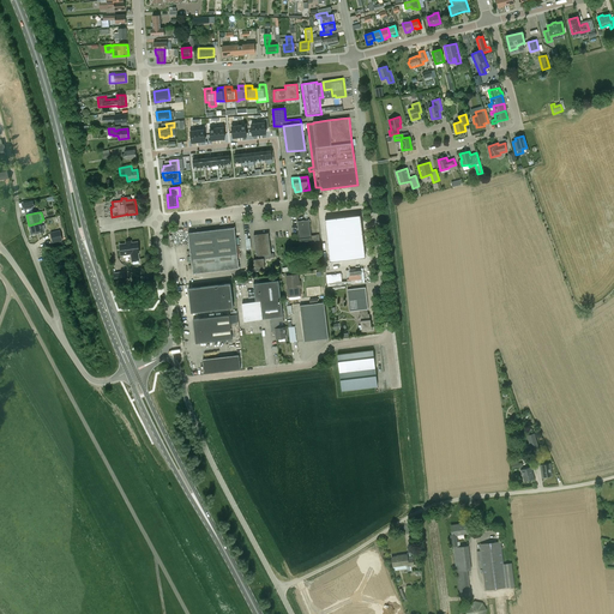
[(361,215),(325,220),(331,266),(367,263),(361,215)]
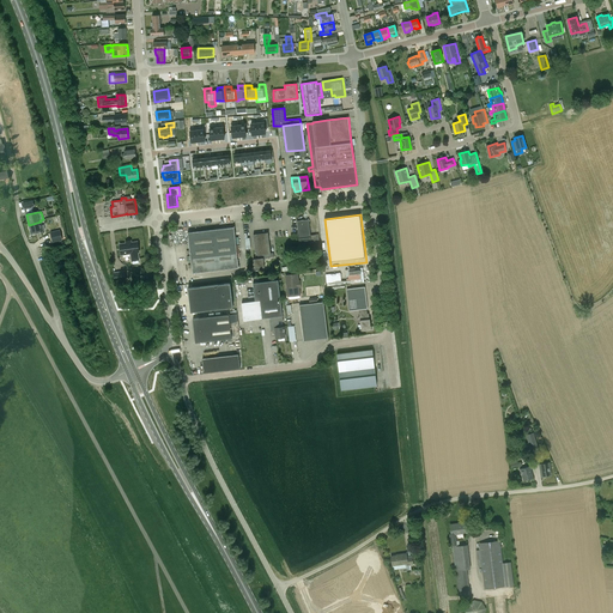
[(310,235),(309,219),(297,222),(301,250),(313,249),(311,246),(316,244),(317,249),(320,248),(319,234),(310,235)]
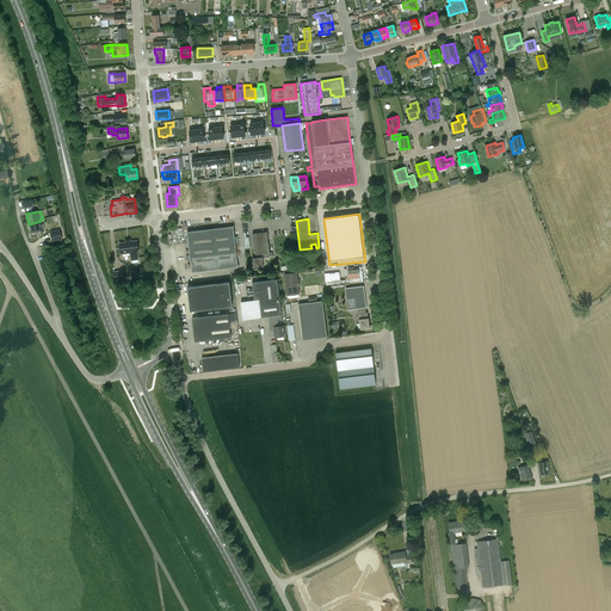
[(43,230),(41,221),(29,224),(31,234),(43,230)]
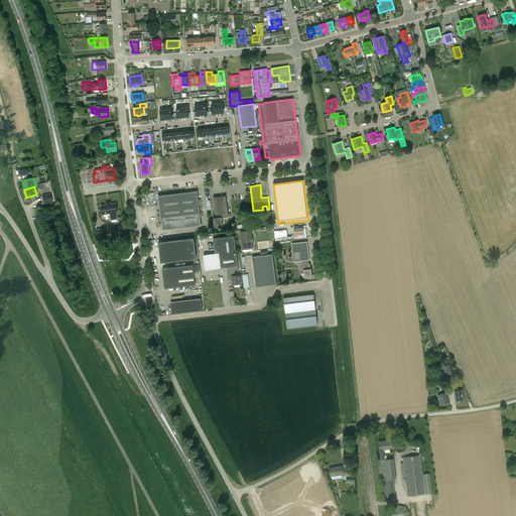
[(162,230),(201,226),(197,191),(158,196),(162,230)]
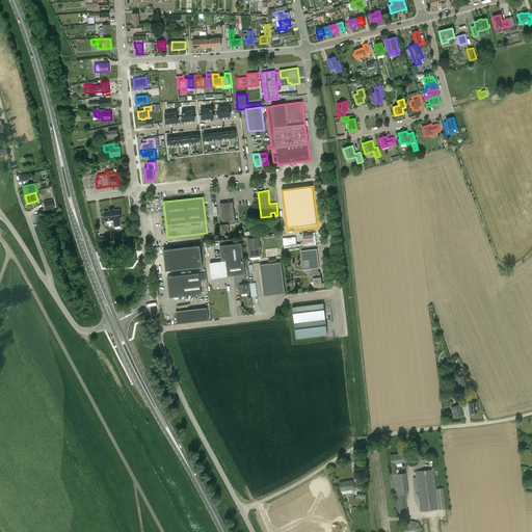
[(54,208),(52,202),(52,200),(44,202),(45,204),(46,210),(54,208)]
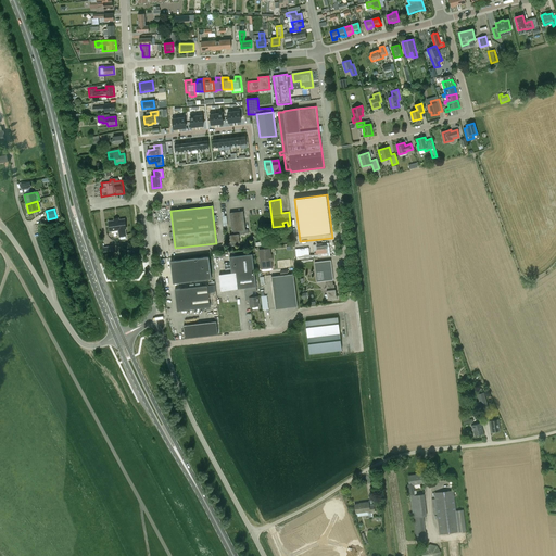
[(248,229),(245,230),(243,211),(229,213),(232,231),(234,231),(234,235),(230,235),(231,245),(236,244),(235,243),(240,242),(239,235),(249,232),(248,229)]
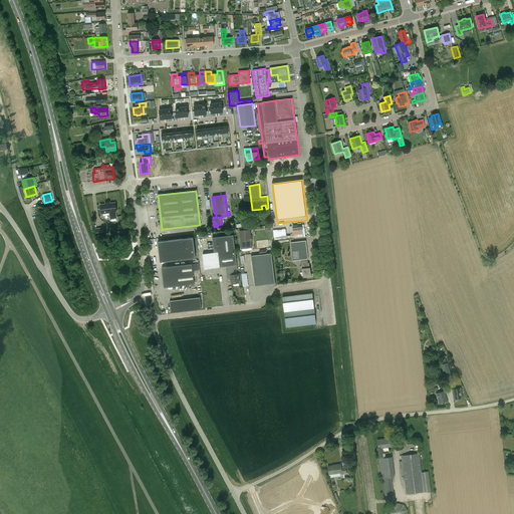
[(101,214),(109,213),(110,219),(116,218),(115,212),(116,212),(115,203),(100,205),(101,214)]
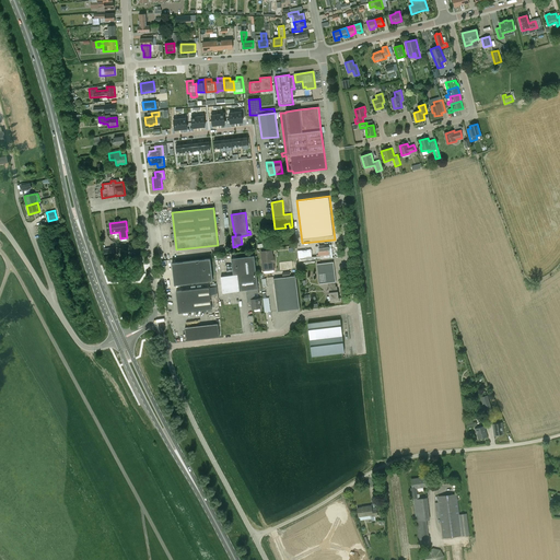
[(115,247),(104,248),(105,257),(116,256),(115,247)]
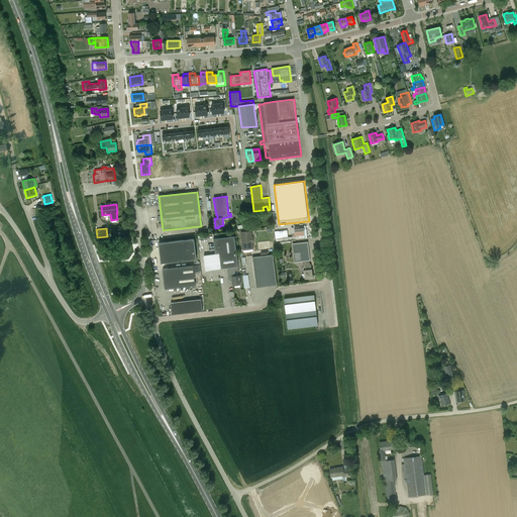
[(243,249),(248,249),(248,246),(252,246),(250,231),(241,233),(243,249)]
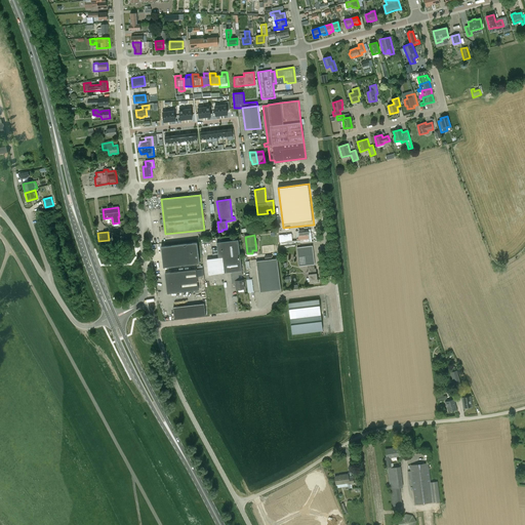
[(223,257),(225,273),(231,272),(232,284),(236,283),(237,290),(244,289),(243,280),(239,280),(239,275),(242,275),(238,240),(216,242),(218,258),(223,257)]
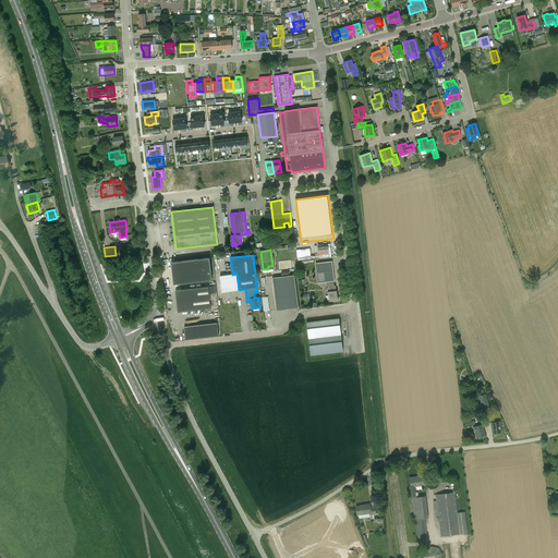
[(173,284),(213,280),(209,257),(171,263),(173,284)]
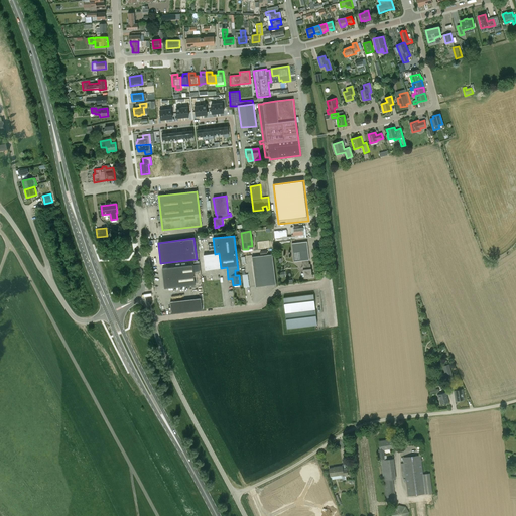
[(309,264),(308,260),(309,260),(307,242),(292,244),(294,262),(302,261),(303,269),(304,278),(312,277),(311,268),(310,268),(310,264),(309,264)]
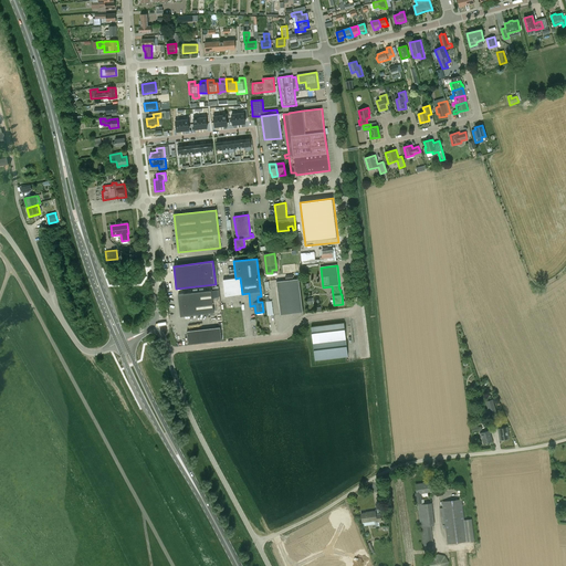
[(281,315),(303,312),(299,279),(276,282),(281,315)]
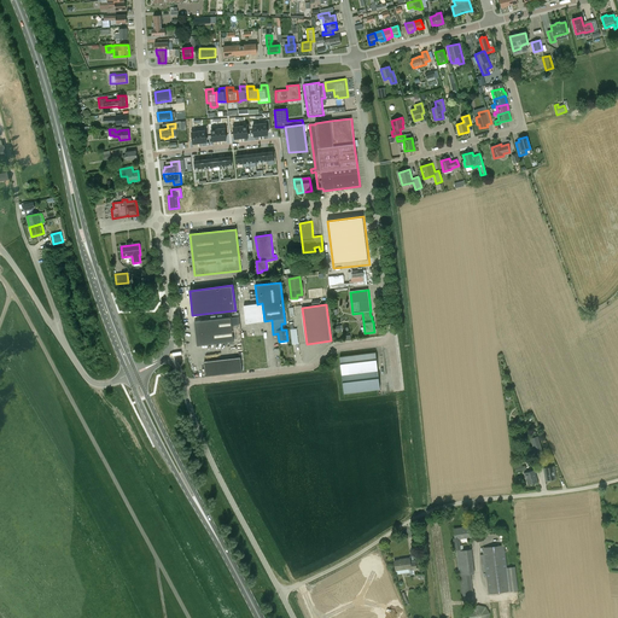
[(197,347),(234,342),(231,318),(194,321),(197,347)]
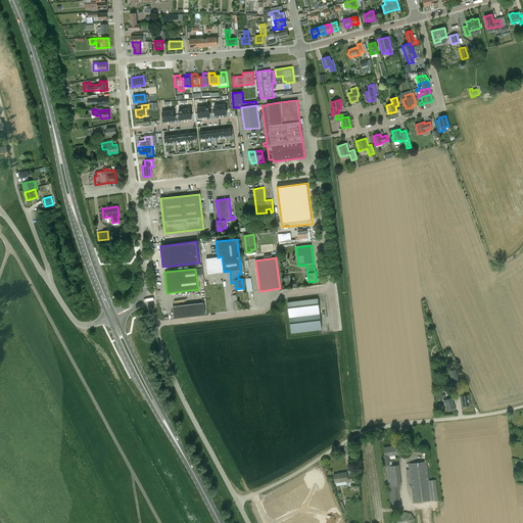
[(244,274),(247,291),(253,290),(250,273),(244,274)]
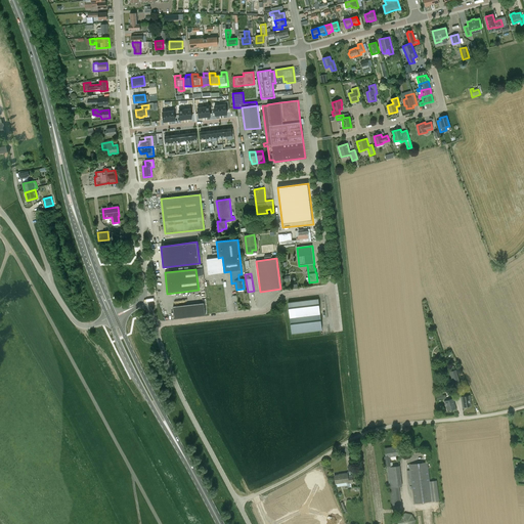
[(292,334),(322,330),(318,299),(288,303),(292,334)]
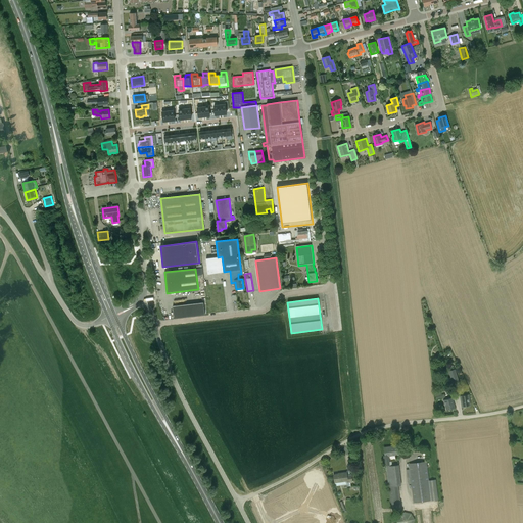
[(174,319),(205,315),(203,302),(173,306),(174,319)]
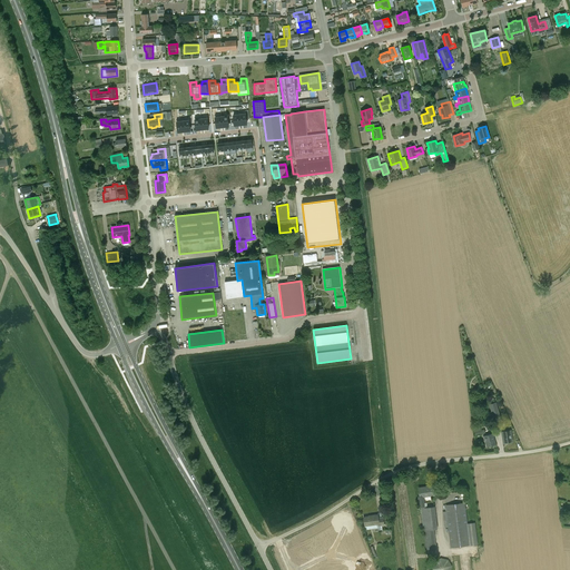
[(495,402),(489,404),(494,422),(501,420),(495,402)]
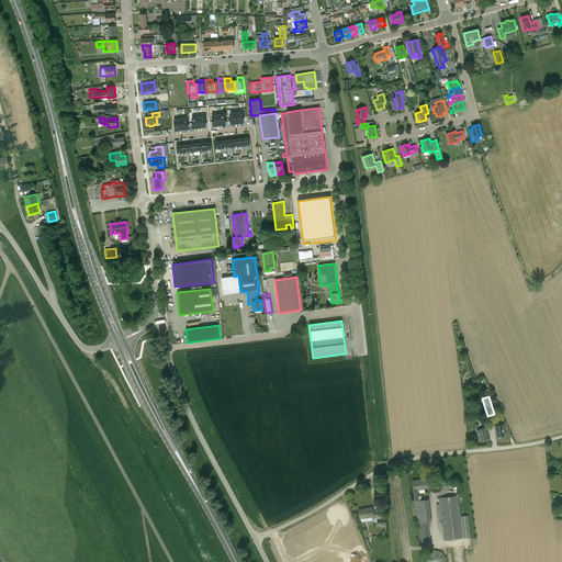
[(496,437),(506,436),(504,424),(494,426),(496,437)]
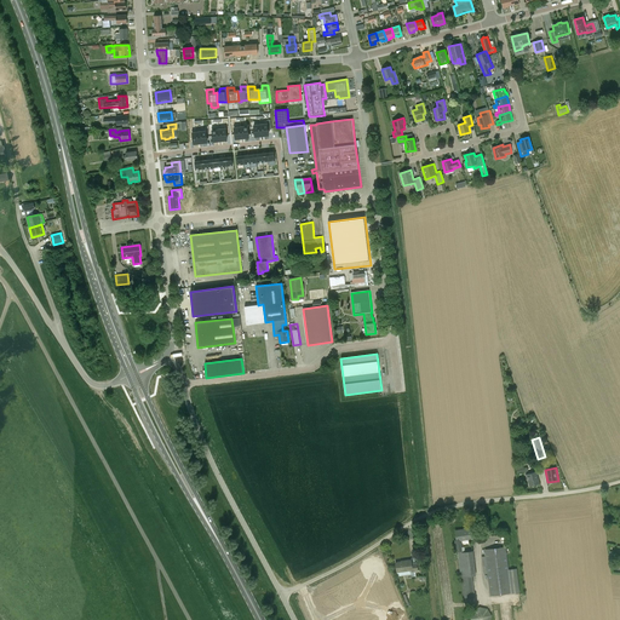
[(529,486),(539,483),(537,472),(527,475),(529,486)]
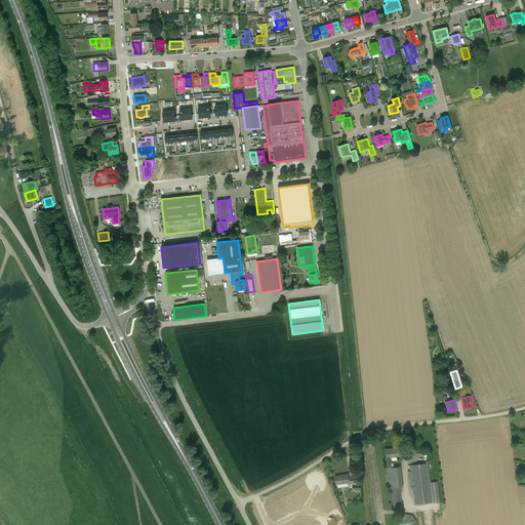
[(387,468),(388,468),(392,507),(402,507),(400,488),(403,487),(401,467),(392,468),(390,457),(400,456),(399,447),(386,449),(387,457),(386,457),(387,468)]
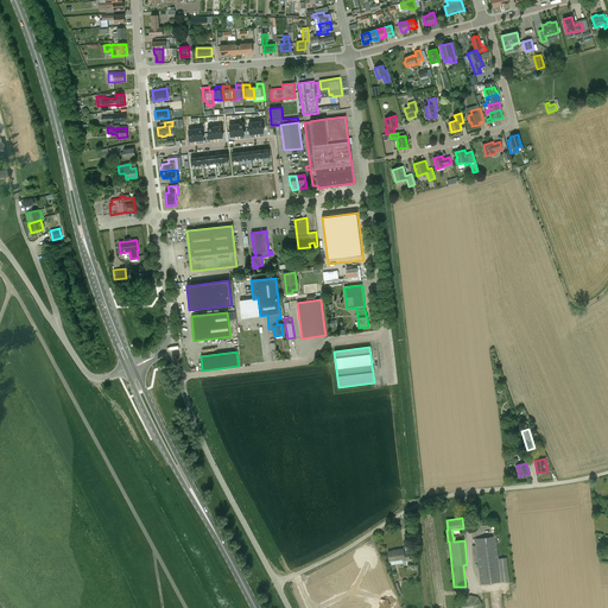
[(499,558),(496,538),(496,536),(473,539),(473,543),(475,544),(476,545),(472,546),(474,563),(477,563),(481,584),(510,581),(507,557),(499,558)]
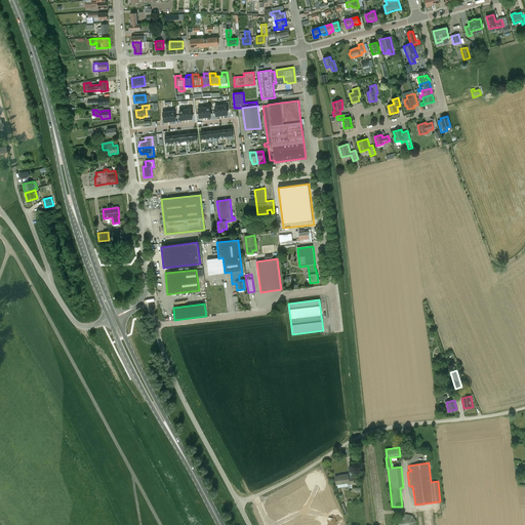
[(349,478),(349,474),(342,475),(342,476),(335,476),(336,484),(348,483),(349,485),(354,484),(353,477),(349,478)]
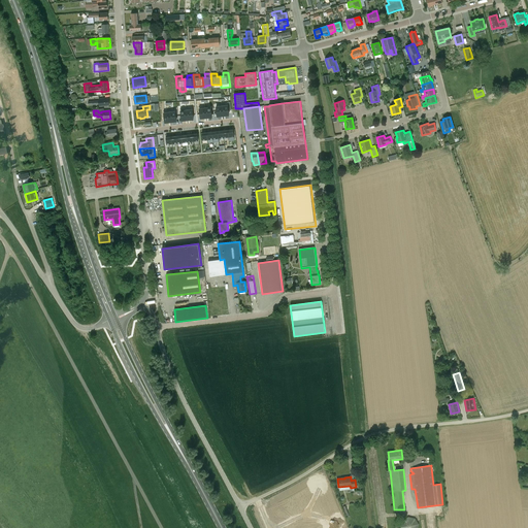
[(416,518),(408,516),(402,520),(400,526),(401,527),(418,527),(419,524),(416,518)]
